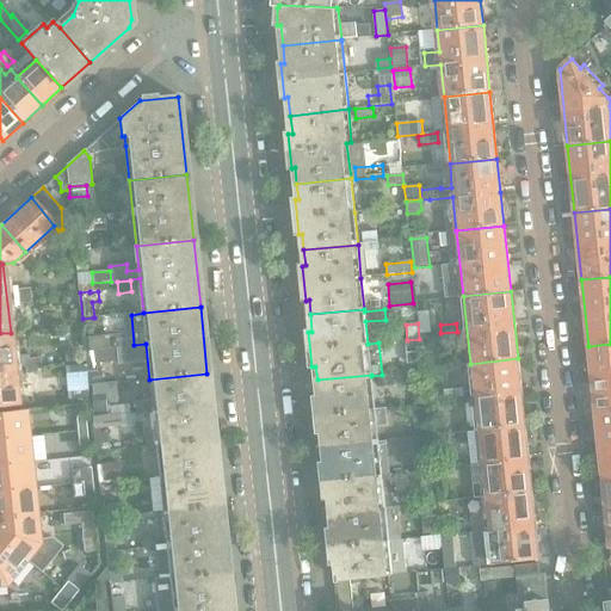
[(458,340),(457,332),(440,333),(419,335),(420,343),(458,340)]
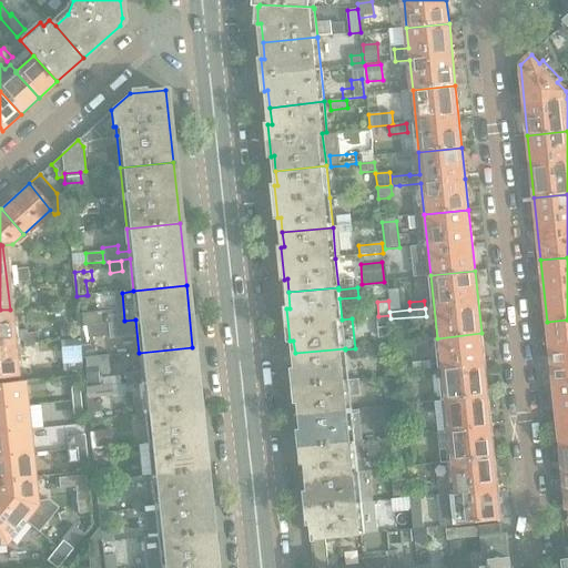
[(13,342),(10,310),(0,310),(0,376),(17,375),(14,350),(22,350),(22,347),(38,346),(37,333),(21,335),(21,342),(13,342)]
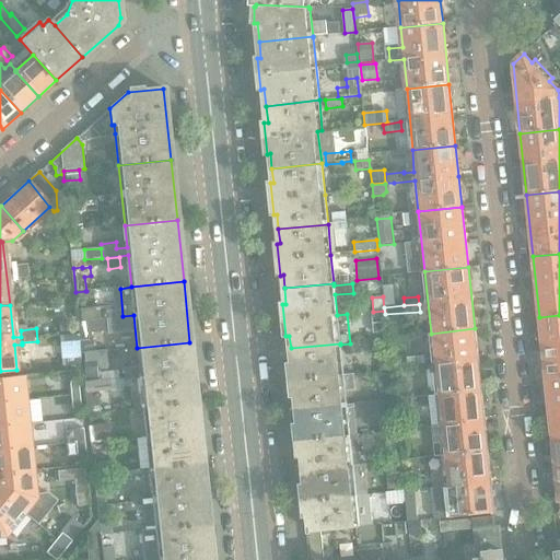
[(559,376),(559,315),(539,317),(546,378),(559,376)]
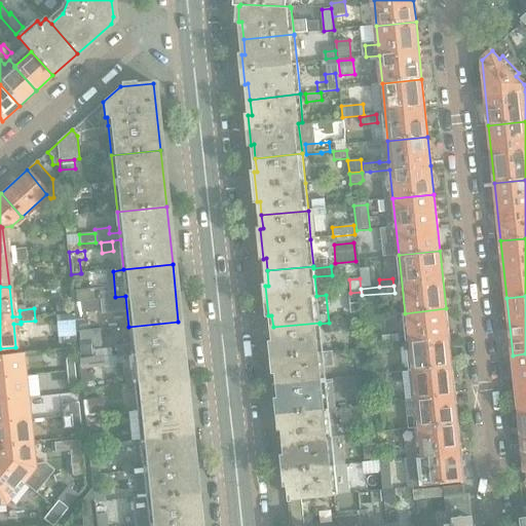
[(96,330),(95,317),(83,318),(81,302),(72,303),(75,332),(78,332),(99,330),(99,329),(96,330)]
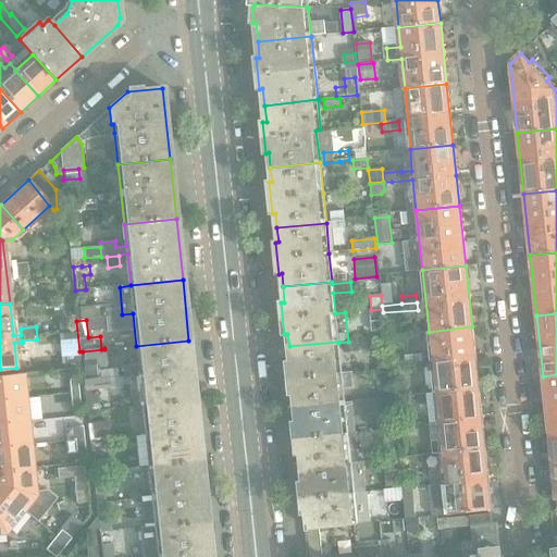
[(479,387),(472,326),(429,332),(435,392),(479,387)]
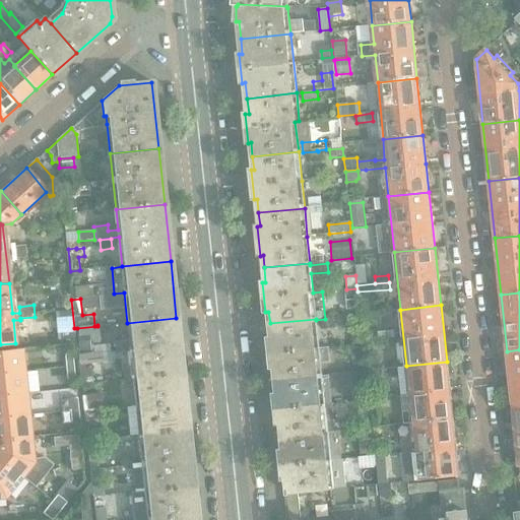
[(73,325),(72,311),(54,313),(55,326),(73,325)]
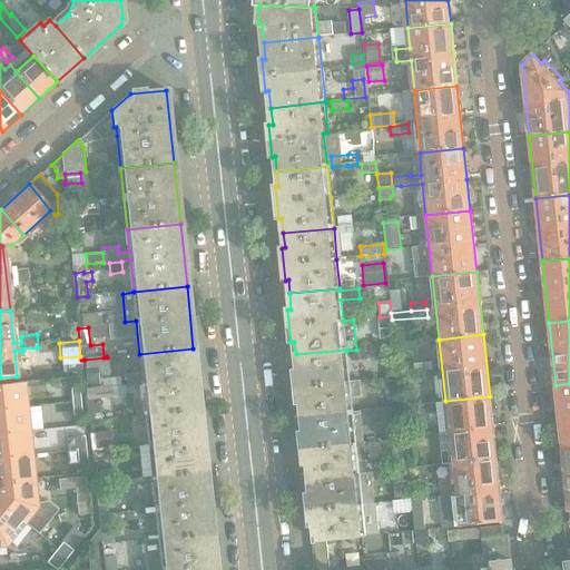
[(199,408),(193,349),(139,354),(141,373),(131,374),(133,385),(143,384),(145,402),(136,402),(137,416),(146,415),(146,413),(199,408)]
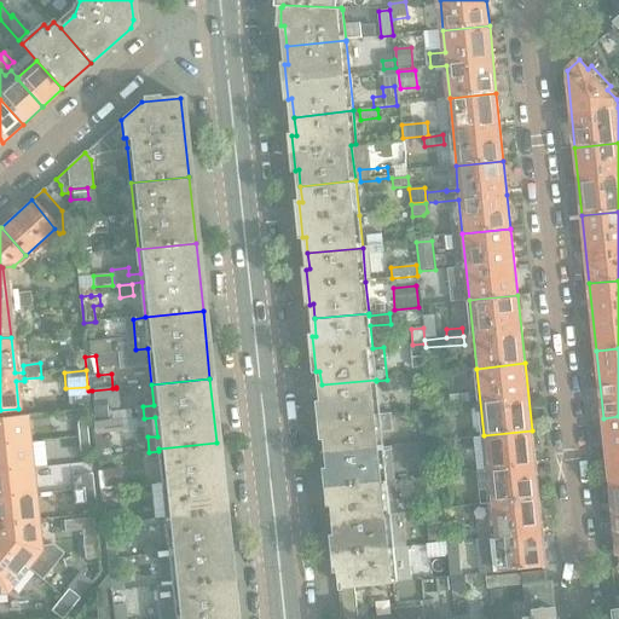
[(380,415),(376,382),(376,381),(376,380),(322,385),(323,403),(319,403),(323,438),(327,438),(328,453),(383,447),(382,433),(393,432),(391,414),(380,415)]
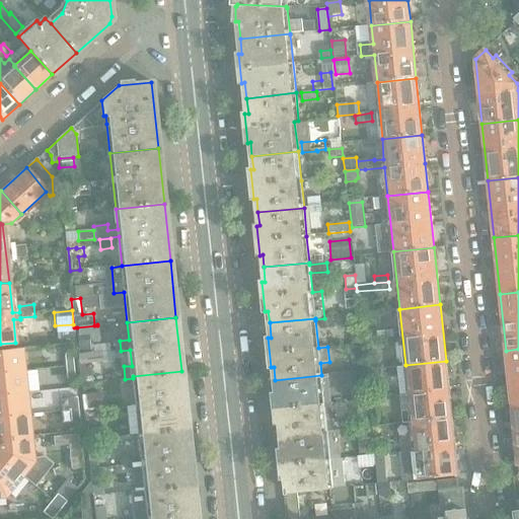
[(334,327),(331,318),(318,320),(320,329),(334,327)]
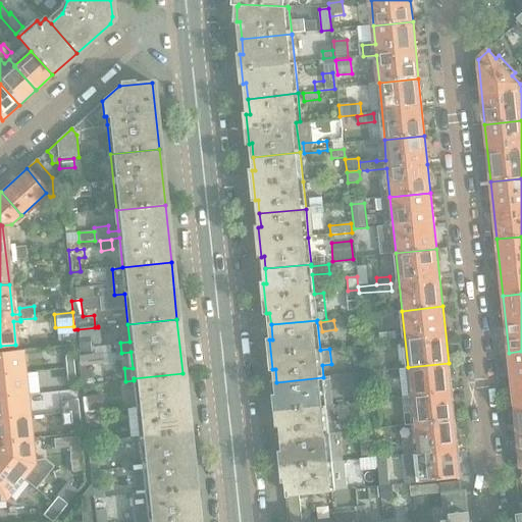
[(74,341),(73,327),(56,328),(57,342),(74,341)]
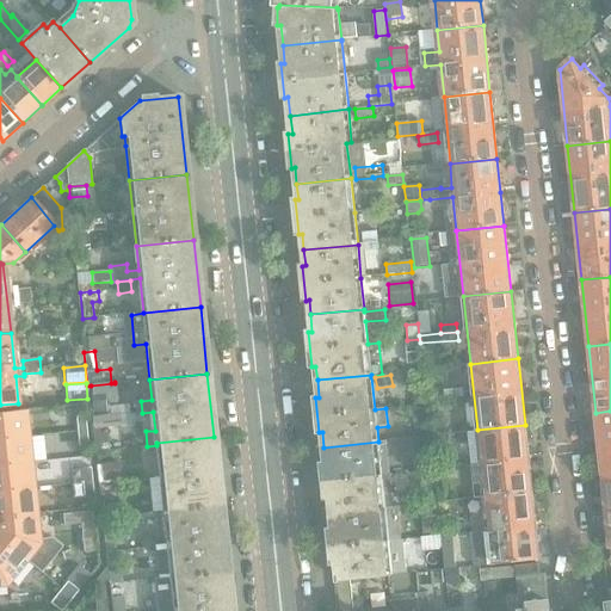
[(117,400),(115,383),(91,386),(92,394),(91,395),(93,413),(106,412),(105,401),(117,400)]
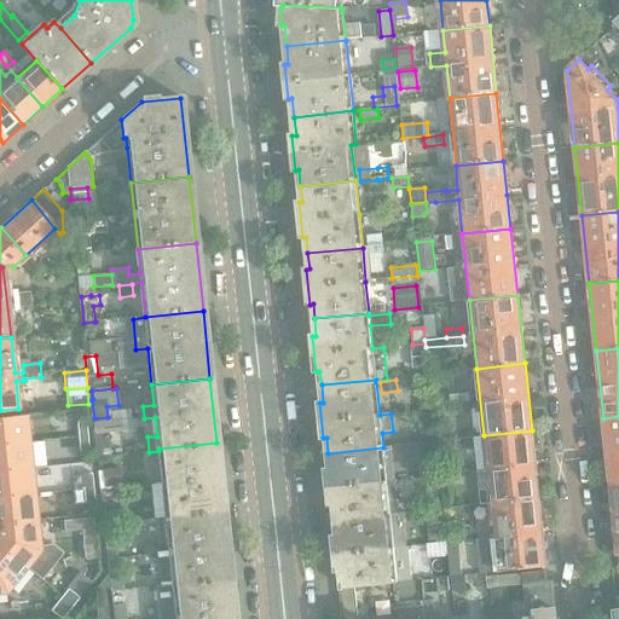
[(470,404),(469,394),(450,395),(450,405),(470,404)]
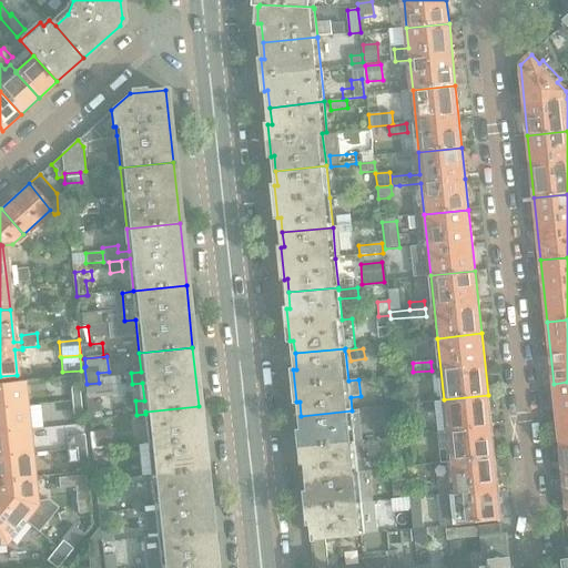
[(395,375),(394,364),(388,364),(383,371),(384,376),(395,375)]
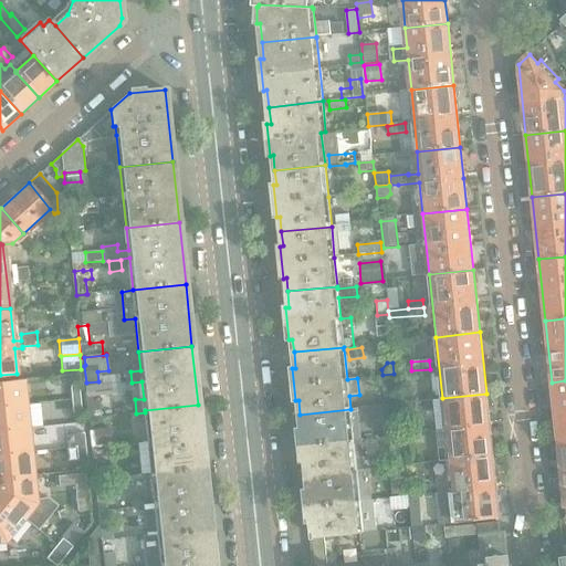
[(130,383),(130,371),(121,373),(121,384),(130,383)]
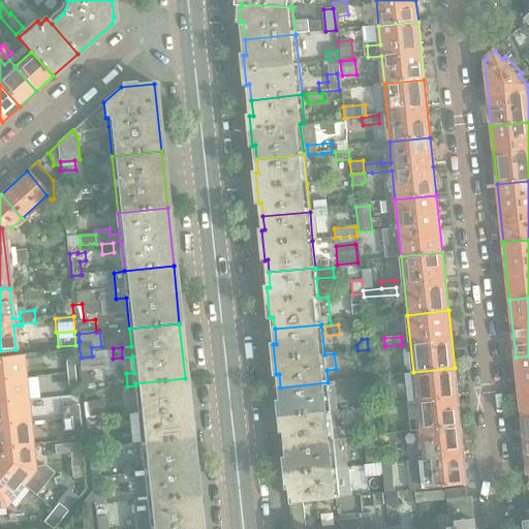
[(381,353),(380,347),(369,348),(371,360),(376,360),(381,353)]
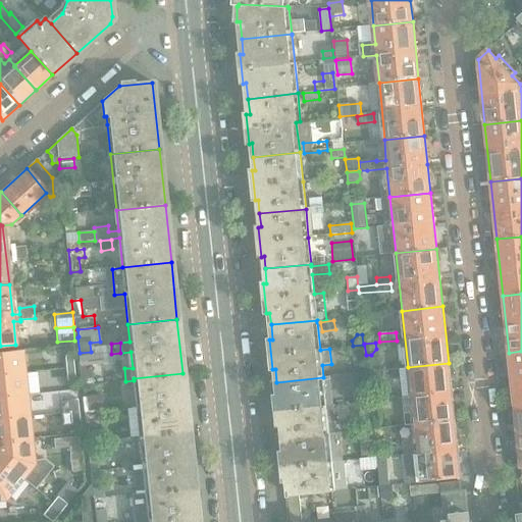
[(0,352),(0,374),(24,372),(21,350),(0,352)]
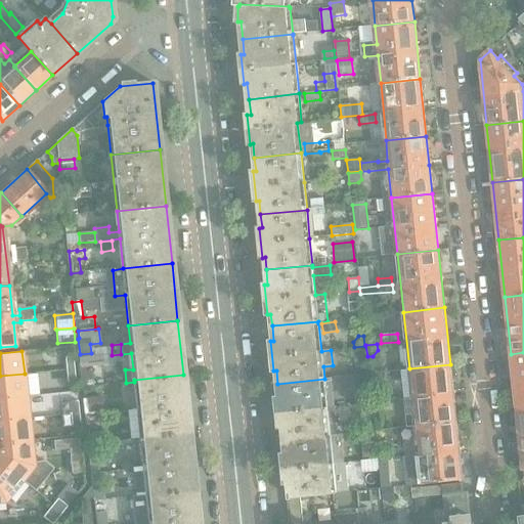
[(523,410),(523,352),(511,354),(517,411),(523,410)]
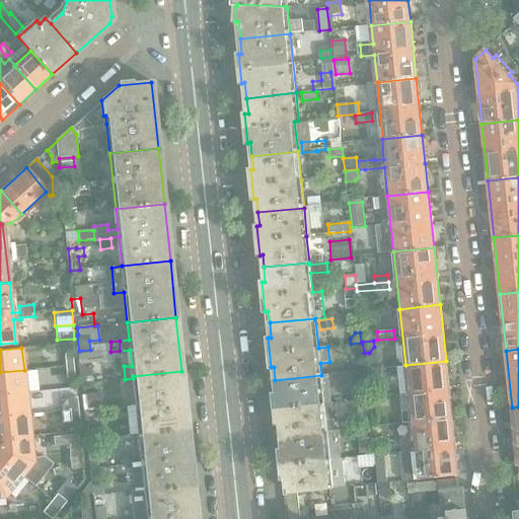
[(92,382),(90,363),(101,362),(101,361),(114,360),(113,352),(78,355),(80,383),(92,382)]
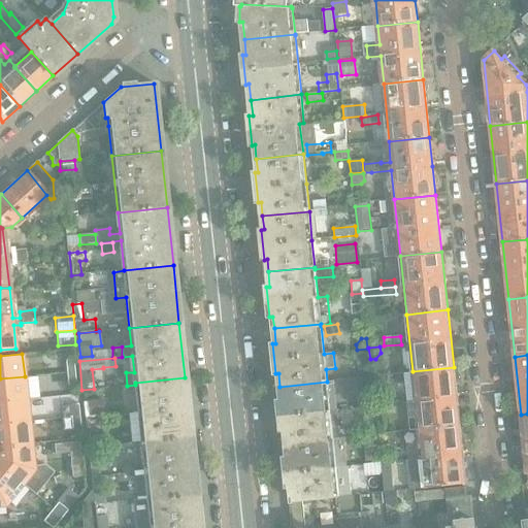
[(65,360),(66,373),(74,372),(73,360),(72,360),(65,360)]
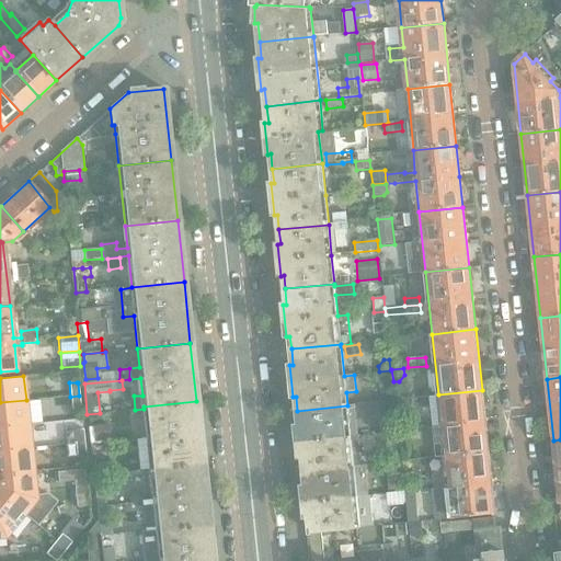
[(488,453),(482,390),(438,395),(446,457),(488,453)]
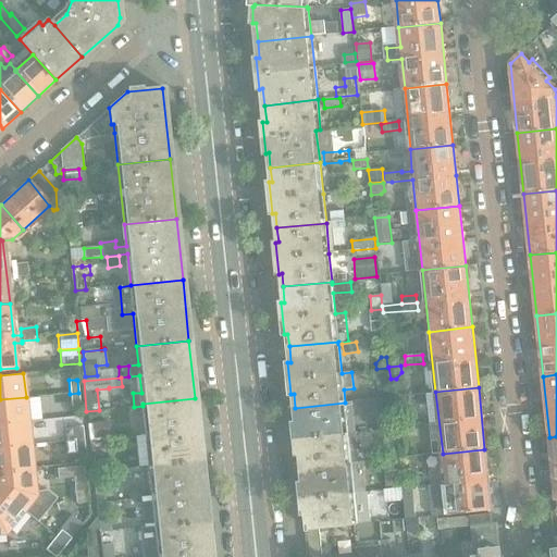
[(78,393),(70,394),(71,406),(79,406),(78,393)]
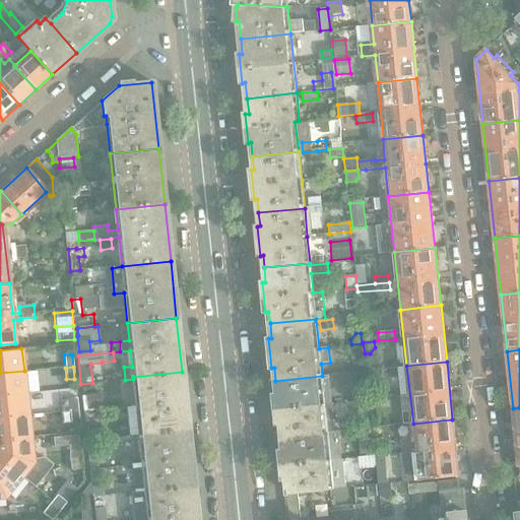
[(24,371),(0,373),(0,395),(26,393),(24,371)]
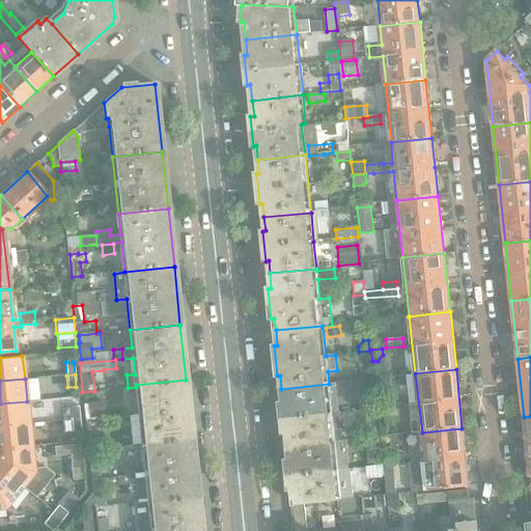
[(192,437),(186,380),(136,385),(136,387),(139,413),(141,442),(192,437)]
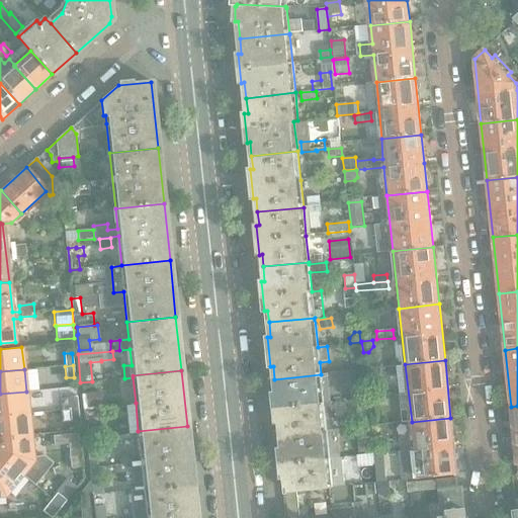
[(378,387),(376,370),(365,372),(367,389),(378,387)]
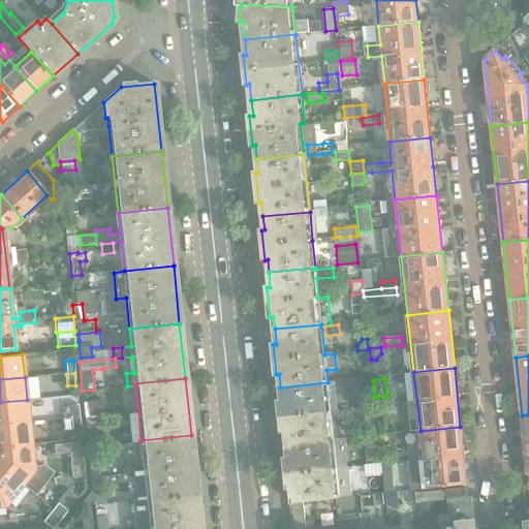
[(372,393),(371,379),(362,380),(363,394),(372,393)]
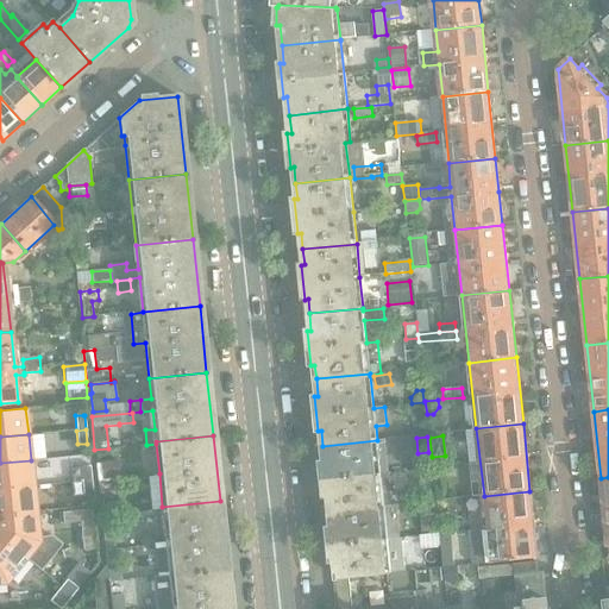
[(402,497),(400,472),(388,473),(384,440),(377,440),(322,446),(325,462),(321,463),(325,496),(328,496),(330,512),(391,506),(391,500),(402,497)]
